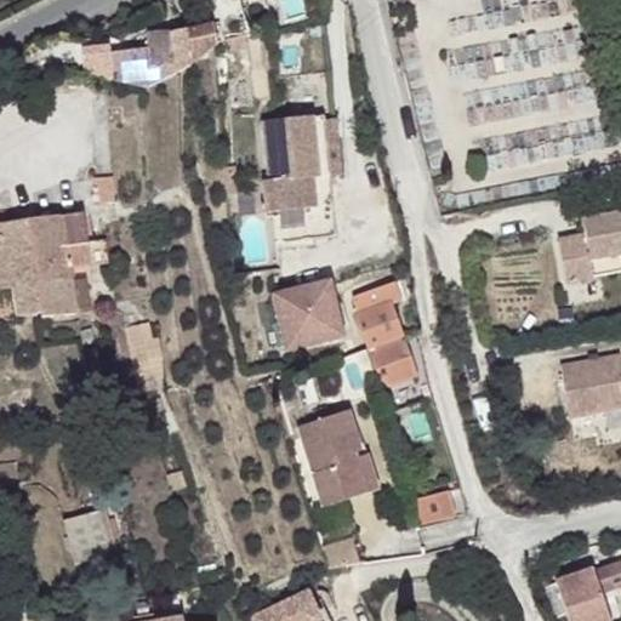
[(147,50),(110,53),(113,81),(146,89),(189,67),(217,46),(212,23),(186,30),(167,34),(167,33),(146,34),(147,50)]
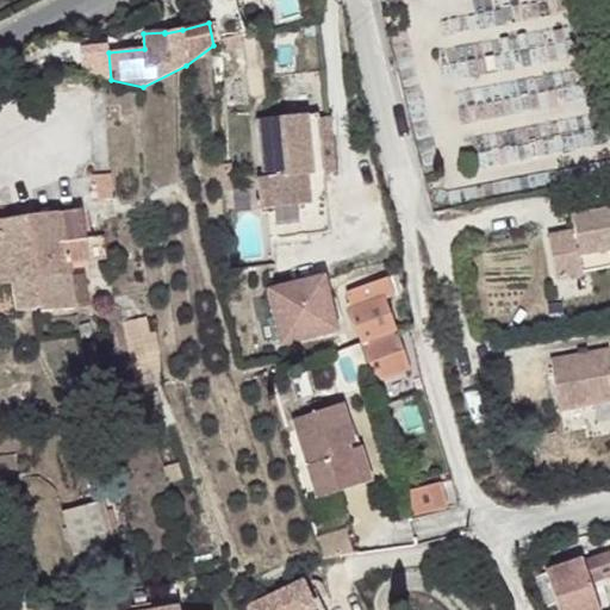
[(31,64),(27,53),(18,55),(22,68),(31,64)]
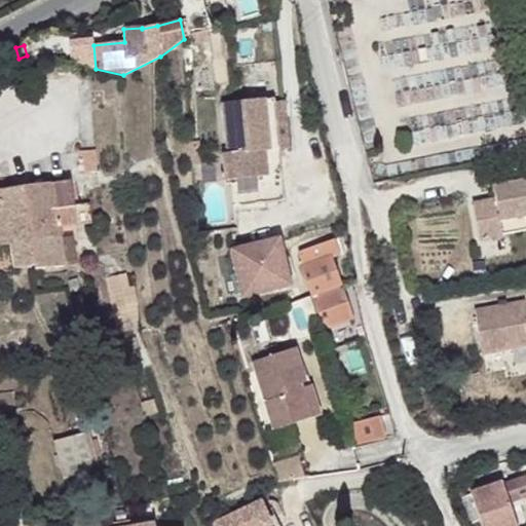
[(274,98),(224,103),(229,152),(222,153),(224,180),(231,180),(233,205),(284,199),(274,98)]
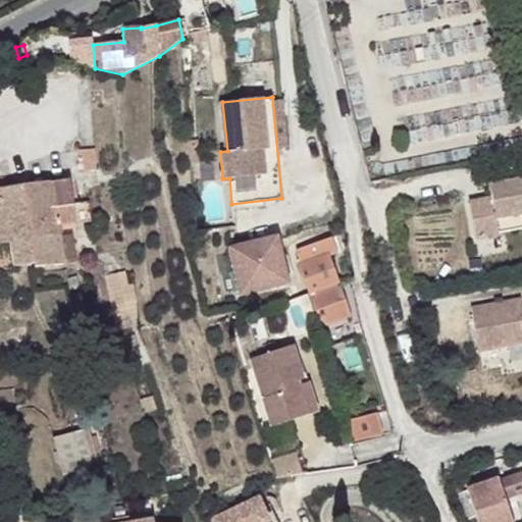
[(95,169),(94,150),(79,151),(80,170),(95,169)]
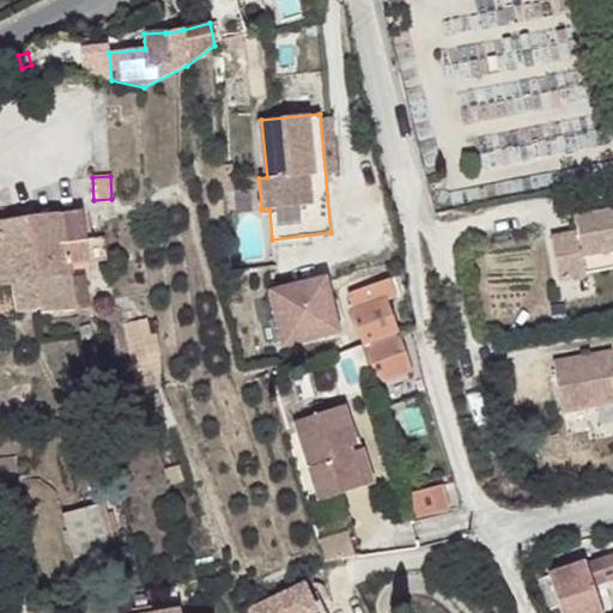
[(612,210),(575,218),(577,232),(551,237),(559,280),(587,273),(583,256),(612,250),(612,255),(612,210)]
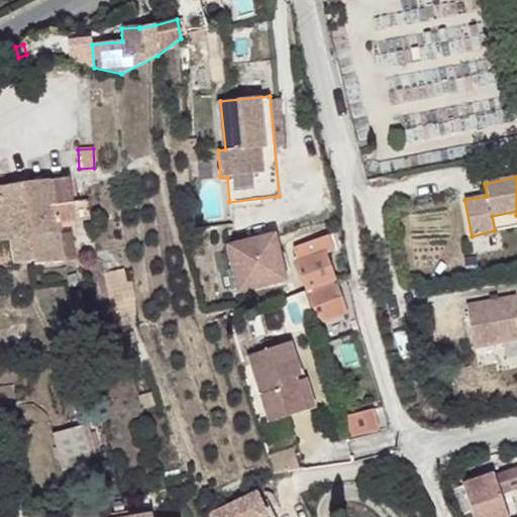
[(73,202),(69,179),(21,185),(33,261),(34,264),(64,262),(58,223),(75,221),(73,202)]
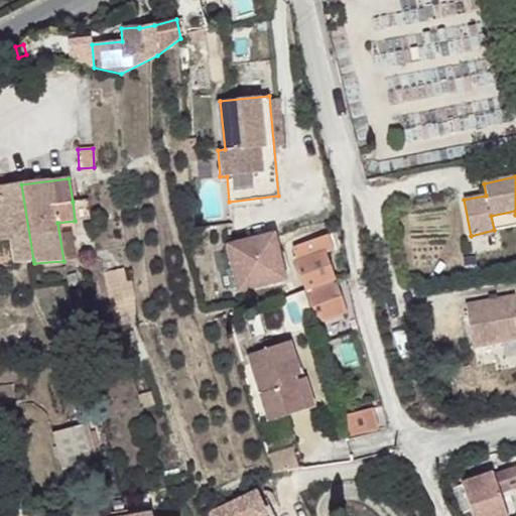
[(33,260),(21,184),(0,186),(0,241),(10,240),(14,263),(33,260)]
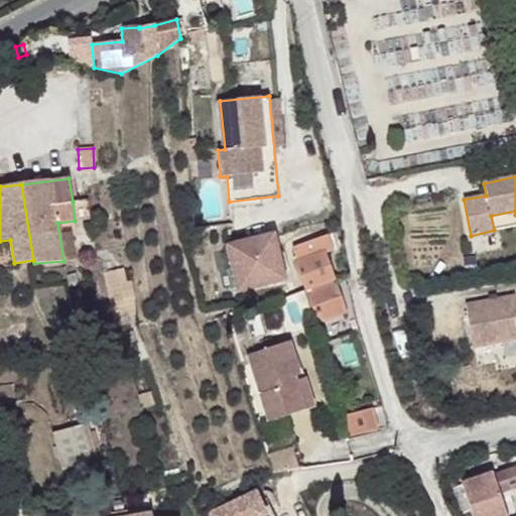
[(90,219),(88,199),(73,202),(75,221),(90,219)]
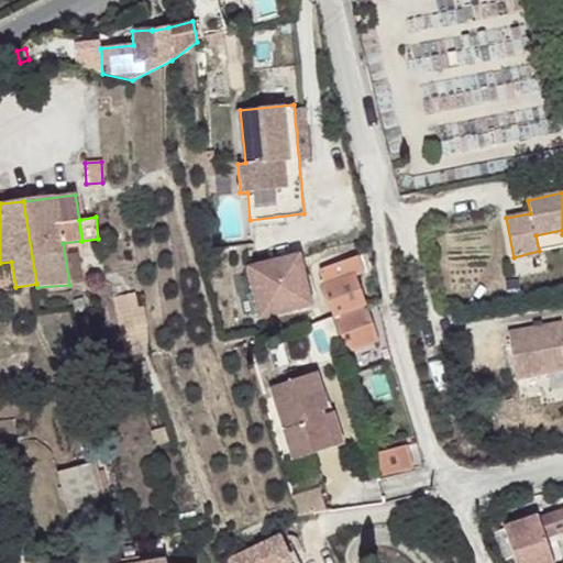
[(562,246),(562,234),(562,230),(536,235),(539,251),(562,246)]
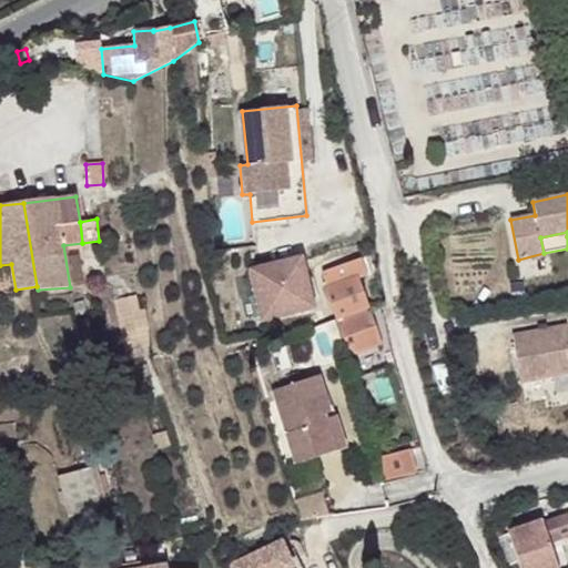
[(246,267),(261,323),(315,308),(301,253),(246,267)]
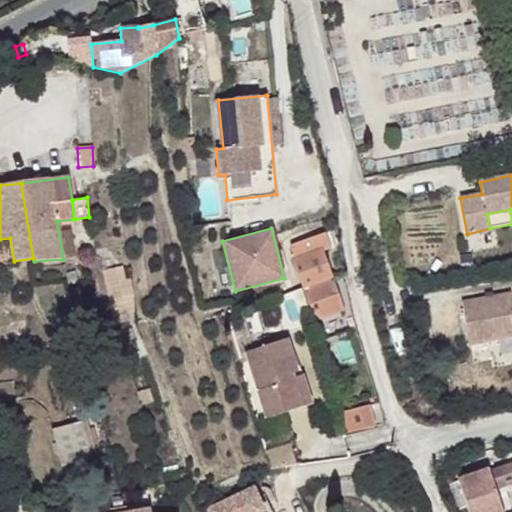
[(332,278),(321,249),(293,258),(302,288),(309,310),(313,322),(343,312),(332,278)]
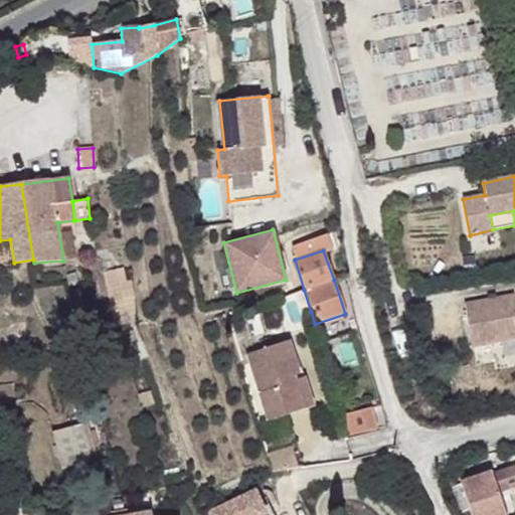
[(129,319),(122,282),(126,282),(125,275),(121,276),(119,270),(105,273),(115,323),(129,319)]
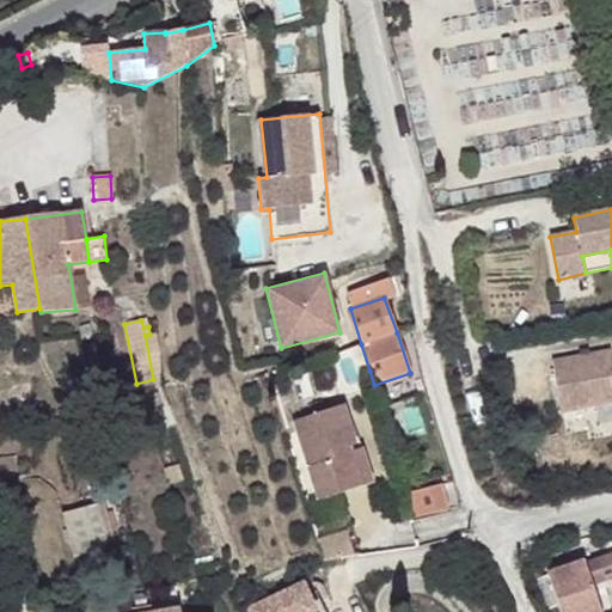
[(611,361),(610,352),(554,361),(563,411),(598,405),(611,402),(611,361)]
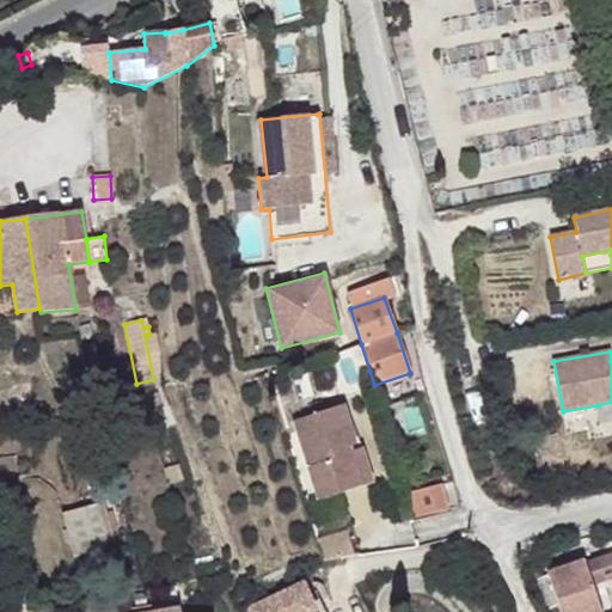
[(355,444),(342,405),(325,410),(322,401),(306,405),(310,415),(294,421),(319,500),(372,484),(361,448),(352,451),(350,446),(355,444)]
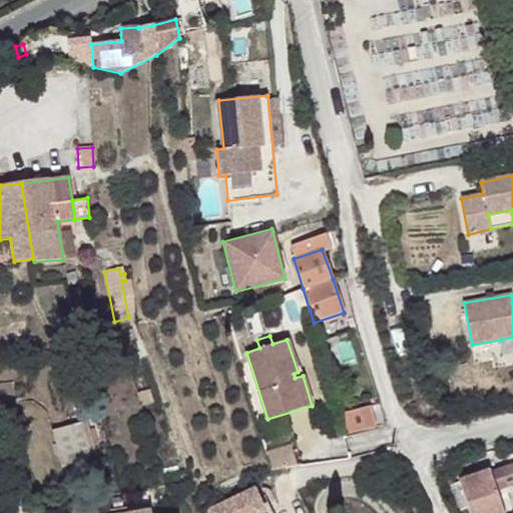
[(512,337),(501,340),(502,346),(512,343),(512,337)]
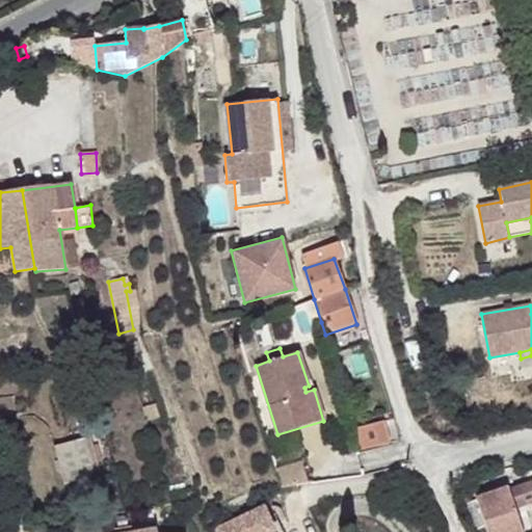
[(158,418),(154,404),(142,407),(147,421),(158,418)]
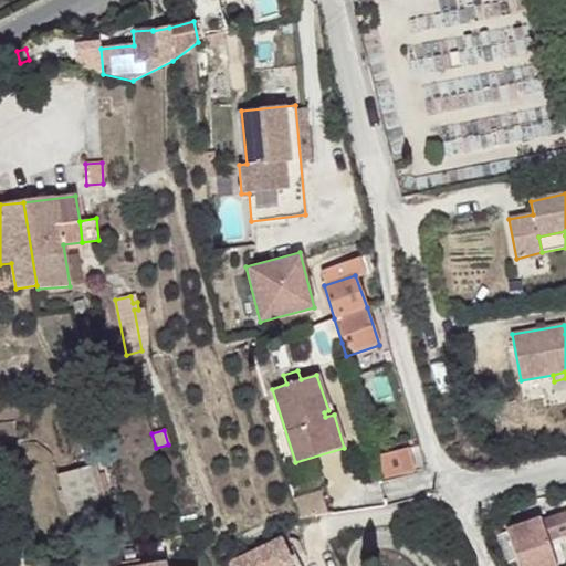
[(395,478),(426,469),(419,446),(388,454),(395,478)]
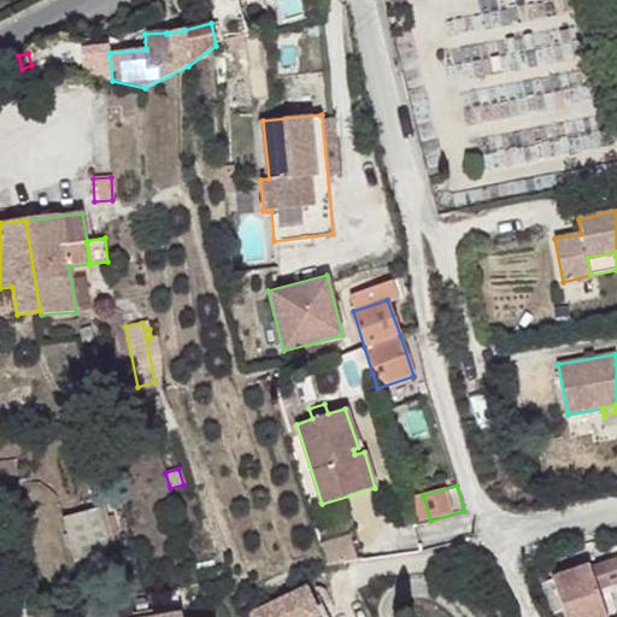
[(106,510),(92,494),(78,507),(84,515),(80,519),(88,529),(106,510)]
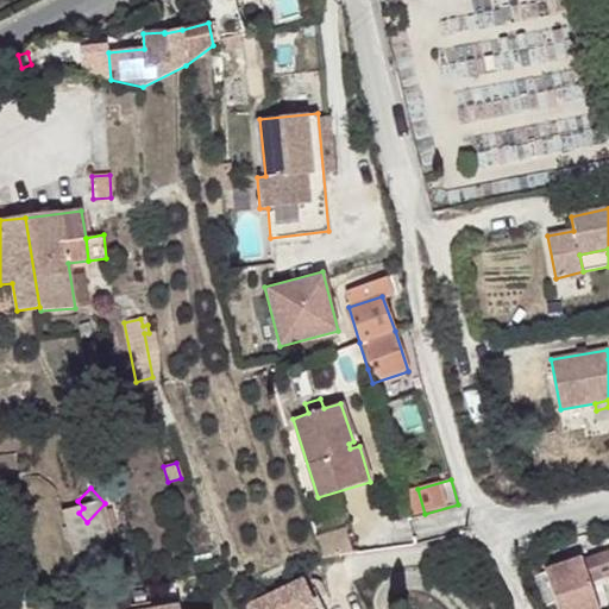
[(319,526),(326,551),(355,542),(346,518),(319,526)]
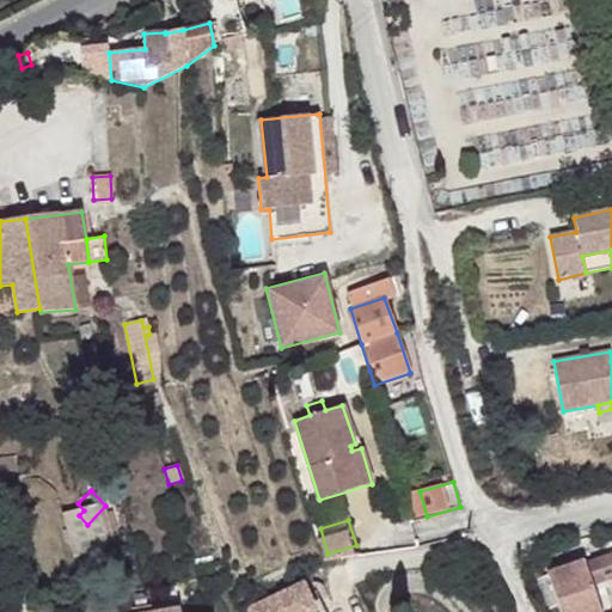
[(575,583),(563,560),(548,567),(550,573),(533,580),(548,611),(570,601),(564,589),(575,583)]
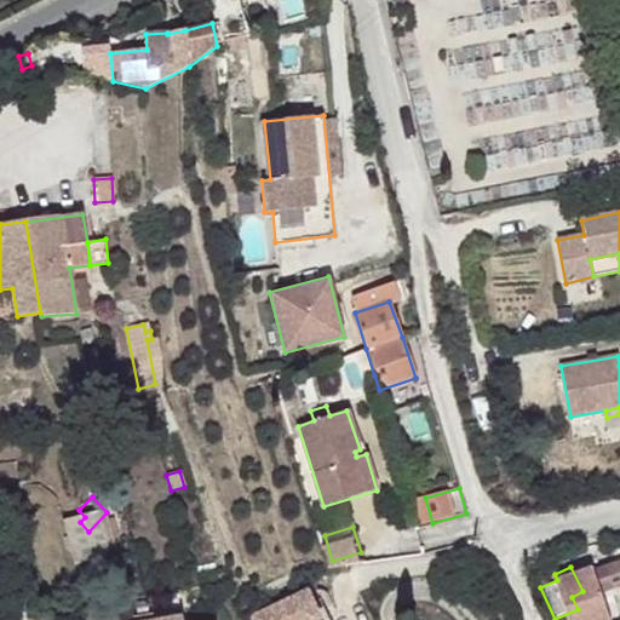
[(305,596),(260,619),(259,619),(328,619),(320,602),(311,607),(305,596)]
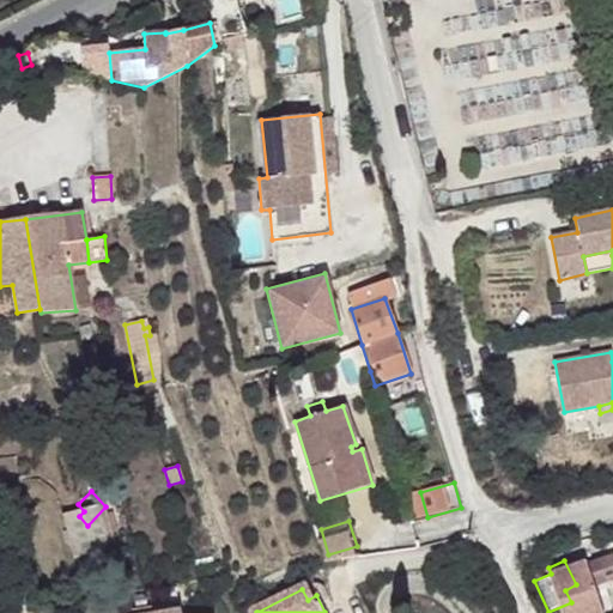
[(115,607),(113,596),(92,600),(95,611),(115,607)]
